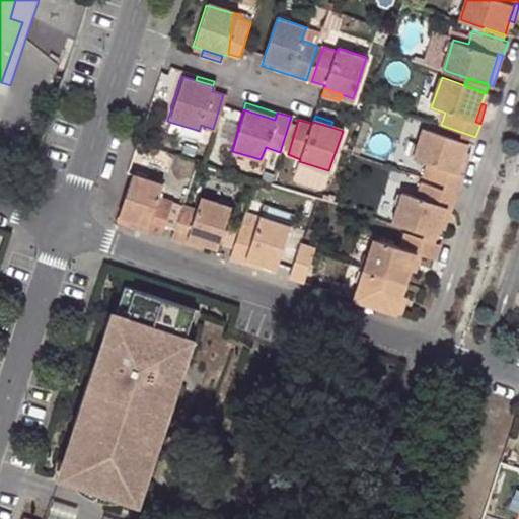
[(197,130),(169,122),(165,133),(194,141),(197,130)]
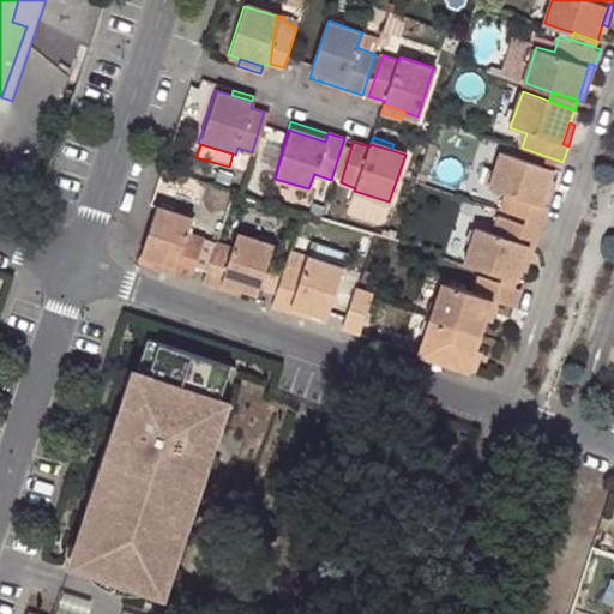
[(548,206),(543,205),(554,172),(535,164),(500,154),(489,187),(507,193),(501,210),(523,217),(542,223),(548,206)]
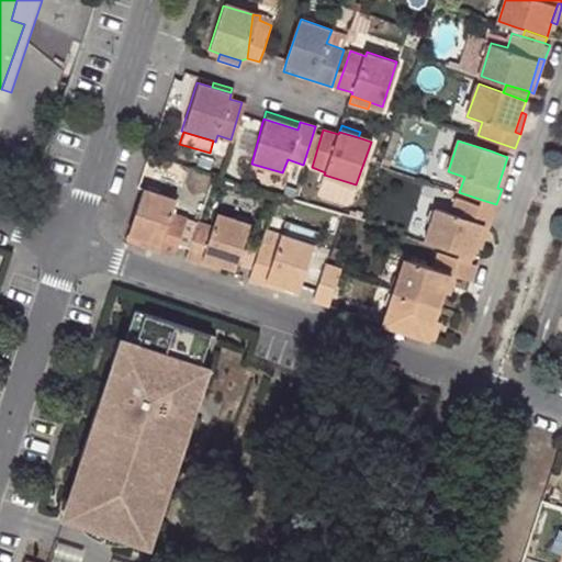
[(493,141),(490,150),(507,157),(512,158),(515,148),(493,141)]
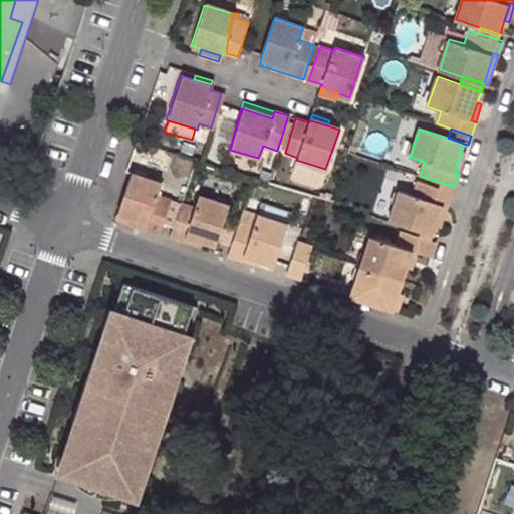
[(459,173),(468,145),(464,144),(455,172),(459,173)]
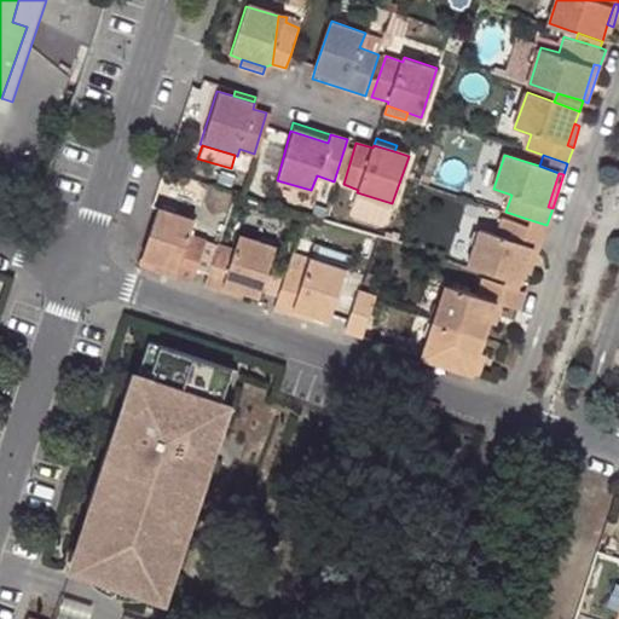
[(387,219),(392,203),(357,192),(352,207),(387,219)]
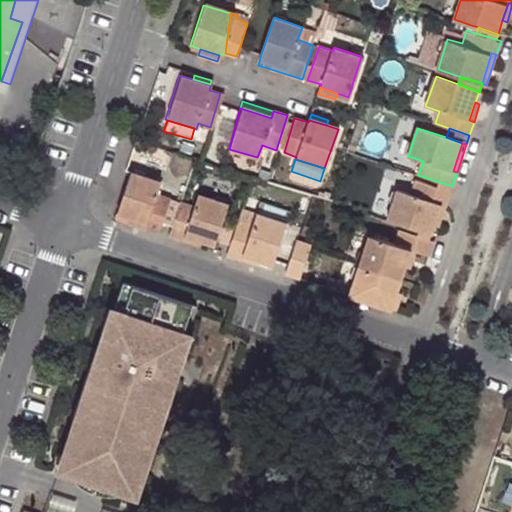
[(114,214),(128,218),(145,224),(144,228),(157,232),(160,224),(168,201),(168,199),(156,196),(159,182),(128,172),(121,192),(114,214)]
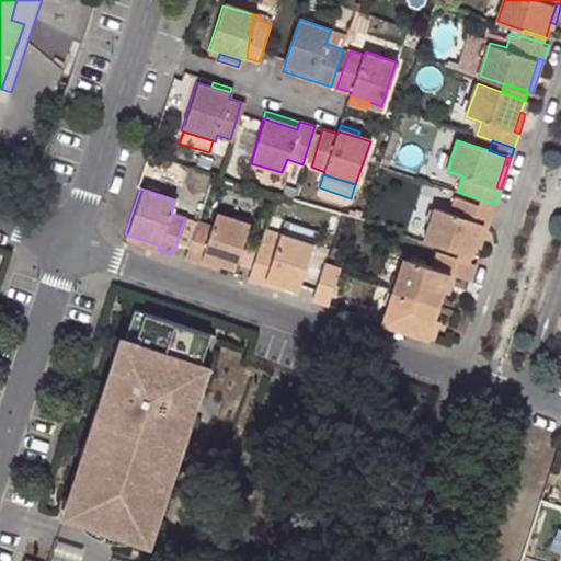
[(478,198),(474,206),(493,212),(495,204),(478,198)]
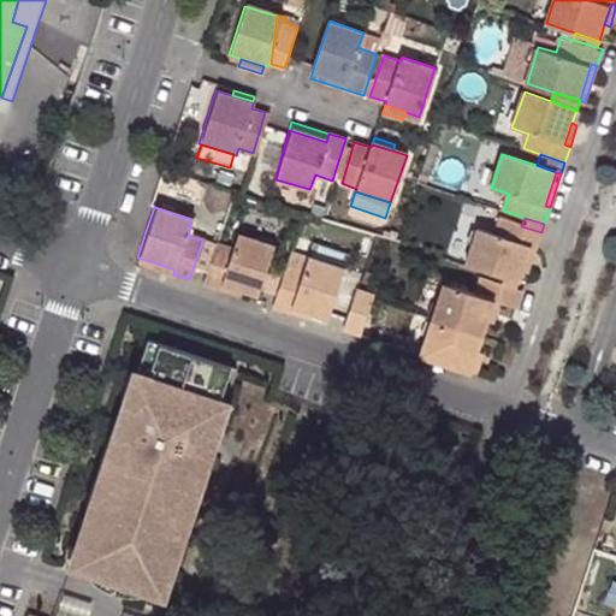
[(542,232),(521,226),(499,220),(495,236),(477,230),(466,264),(497,273),(519,280),(523,266),(528,247),(535,249),(542,232)]
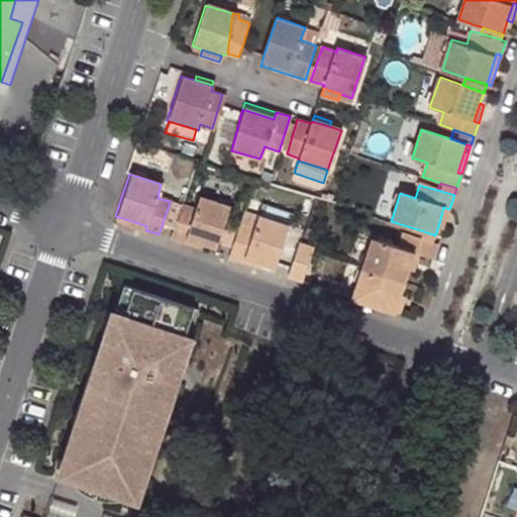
[(228,206),(223,205),(199,197),(195,208),(180,205),(172,229),(169,238),(184,243),(186,238),(202,243),(215,247),(224,221),(229,206),(228,206)]
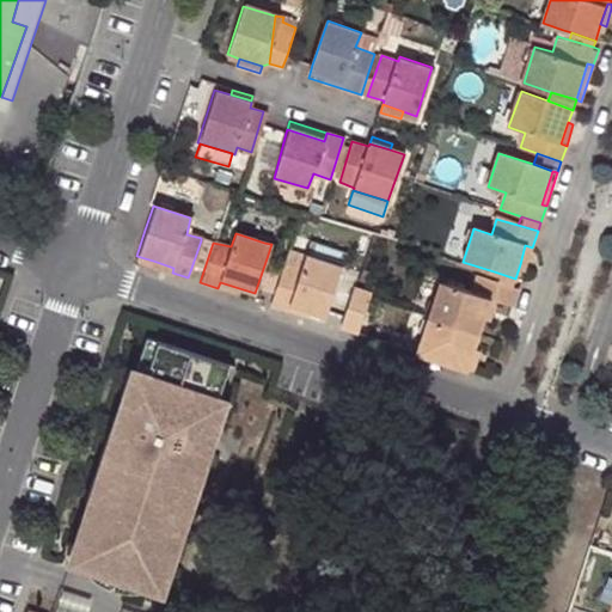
[(532,248),(525,245),(520,264),(526,267),(532,248)]
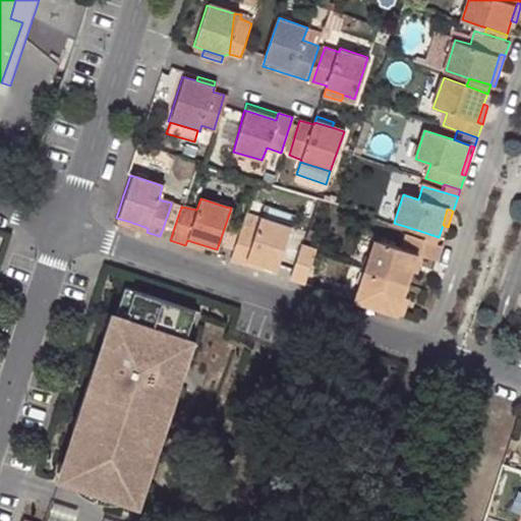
[(258,218),(254,229),(242,225),(233,251),(231,261),(245,266),(247,259),(265,265),(278,270),(279,265),(290,228),(258,218)]
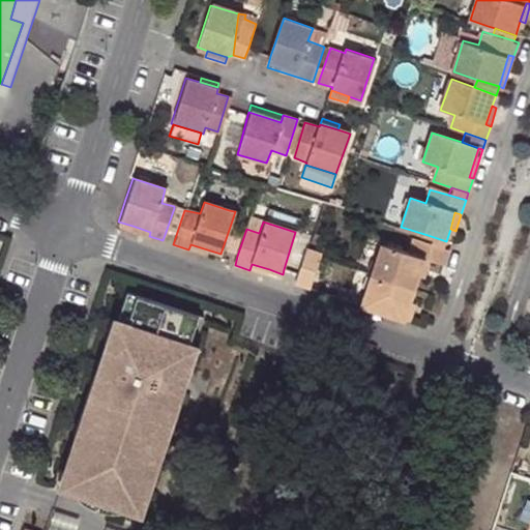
[(150,232),(133,226),(130,231),(149,236),(150,232)]
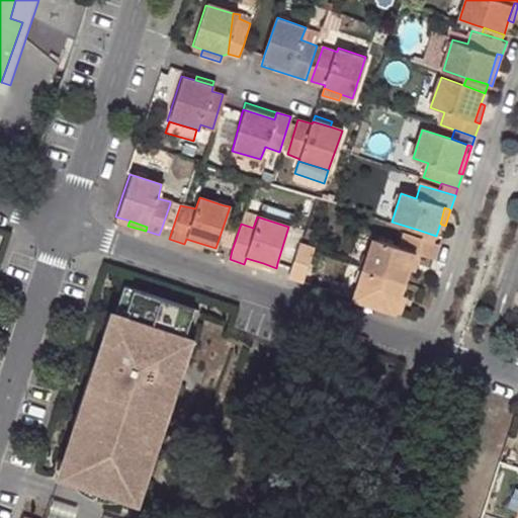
[(416,239),(434,244),(436,236),(418,230),(416,239)]
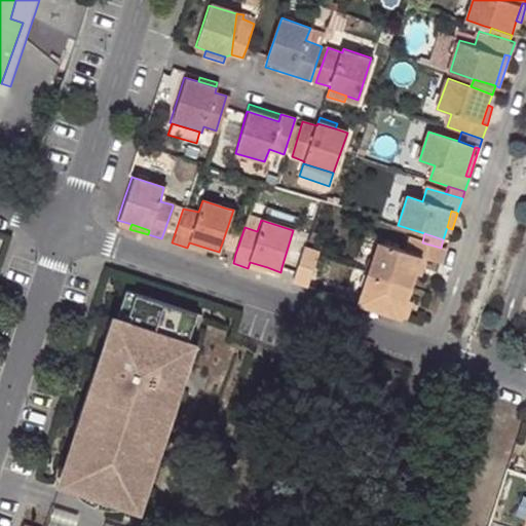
[(409,287),(413,275),(419,257),(426,259),(441,264),(446,250),(441,248),(422,242),(409,238),(405,252),(378,245),(369,273),(409,287)]
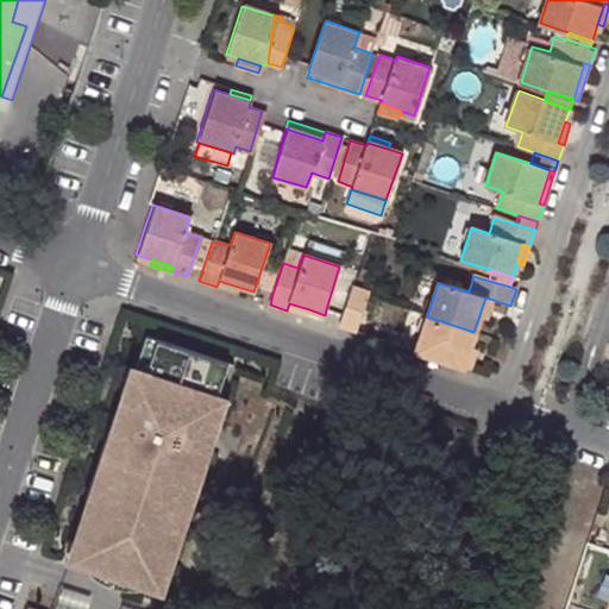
[(237,293),(238,287),(219,281),(217,287),(237,293)]
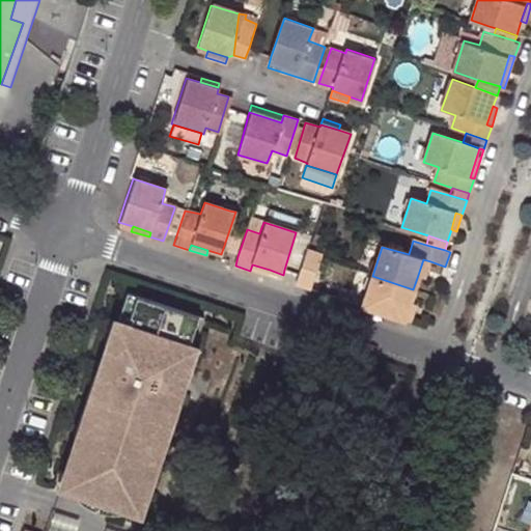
[(296,285),(309,289),(320,258),(322,254),(307,249),(299,274),(296,285)]
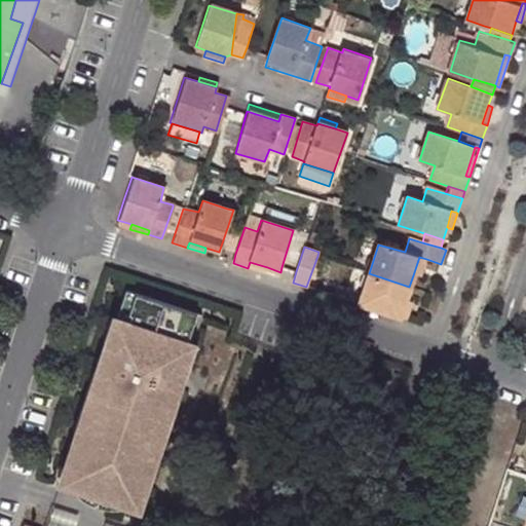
[(426,259),(419,257),(413,275),(419,277),(426,259)]
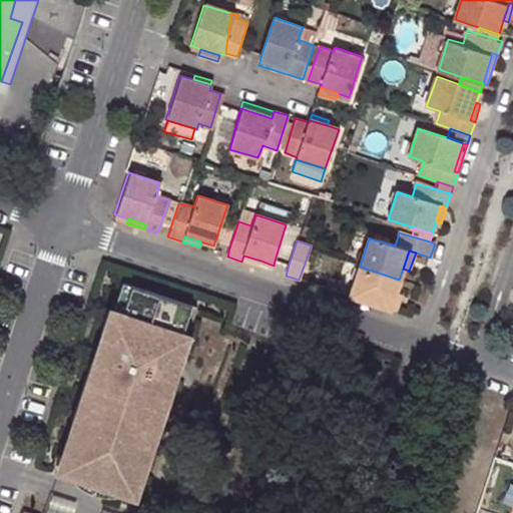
[(259,267),(261,261),(243,255),(241,262),(259,267)]
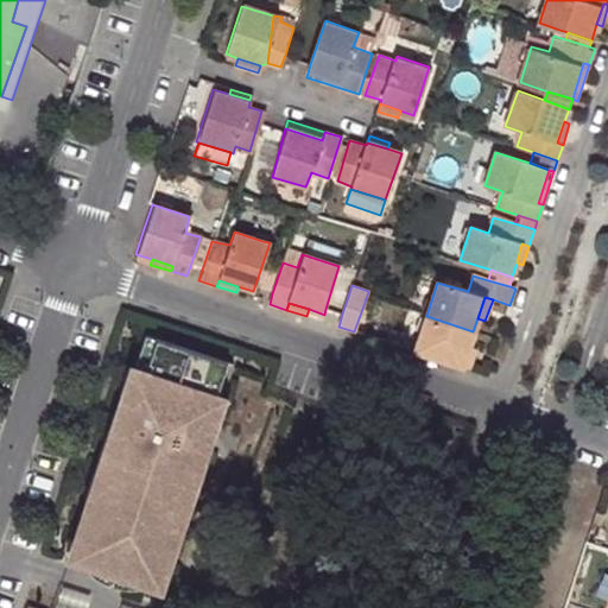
[(462,367),(468,349),(473,331),(426,316),(413,352),(462,367)]
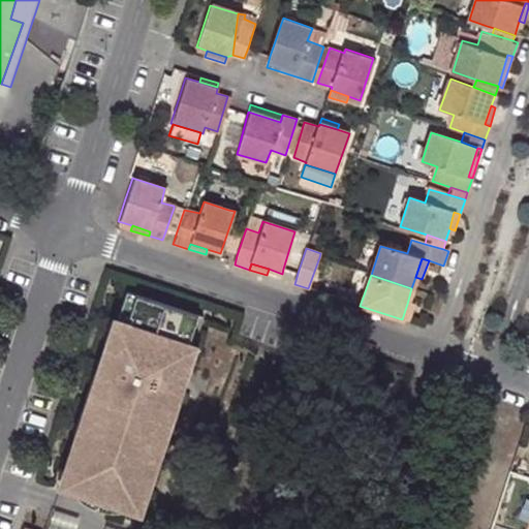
[(127,289),(63,483),(138,507),(203,315),(127,289)]
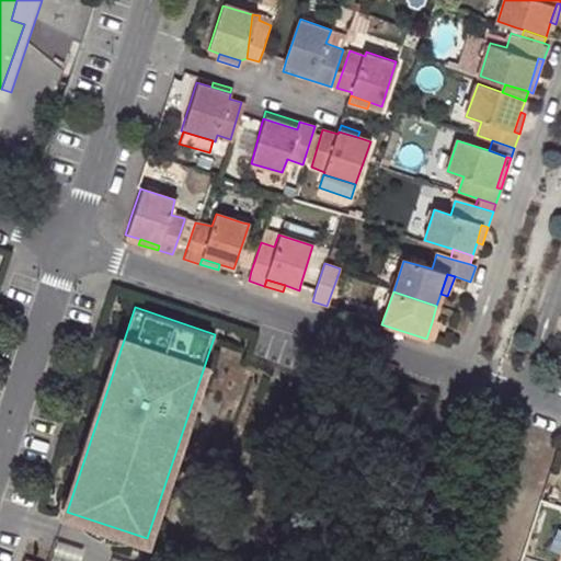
[(438,323),(432,322),(426,339),(433,341),(438,323)]
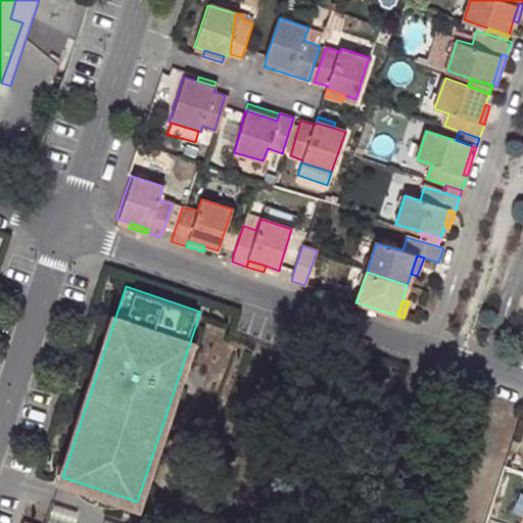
[(46,522),(73,522),(78,511),(53,504),(46,522)]
